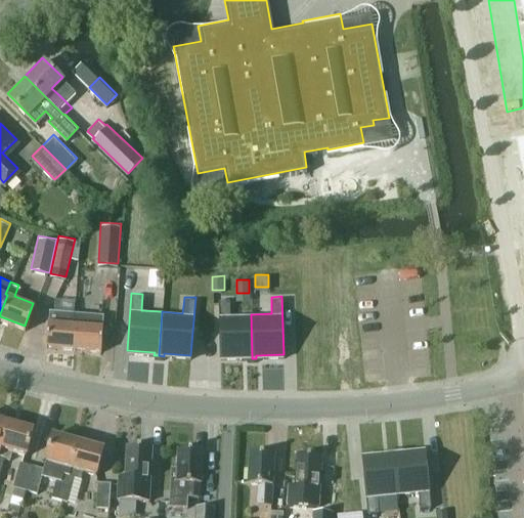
[(252,358),(251,314),(230,314),(229,298),(218,298),(220,355),(247,355),(247,358),(252,358)]
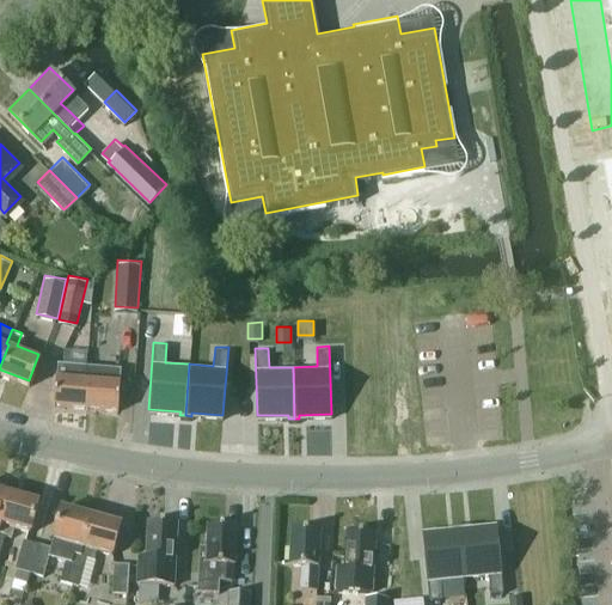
[(68,362),(56,361),(54,404),(84,405),(86,380),(84,379),(85,364),(68,362)]
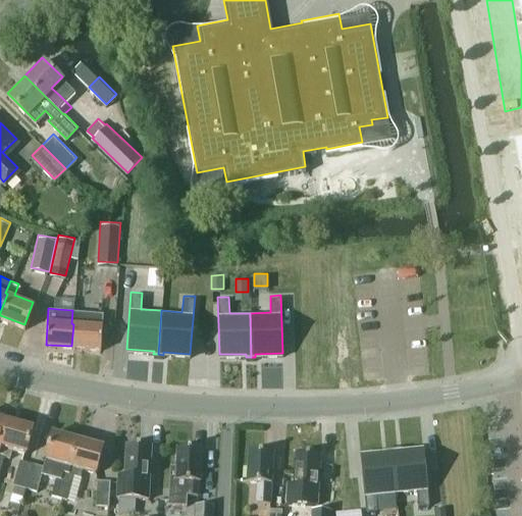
[(100,348),(102,324),(103,312),(72,310),(71,323),(73,324),(71,346),(100,348)]
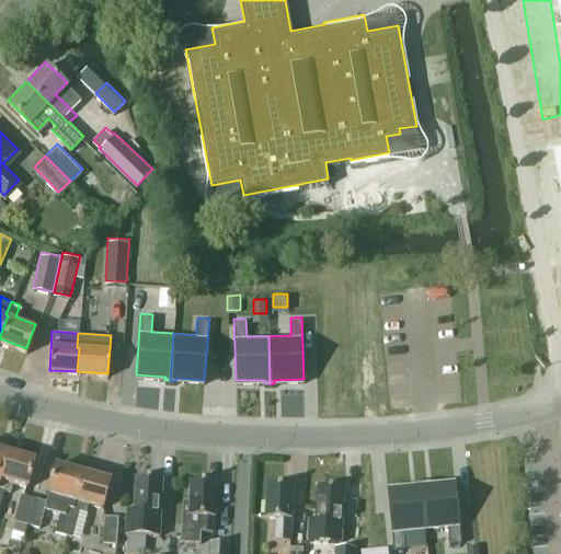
[(0,498),(3,487),(10,488),(12,481),(26,484),(34,456),(7,448),(0,470),(0,498)]
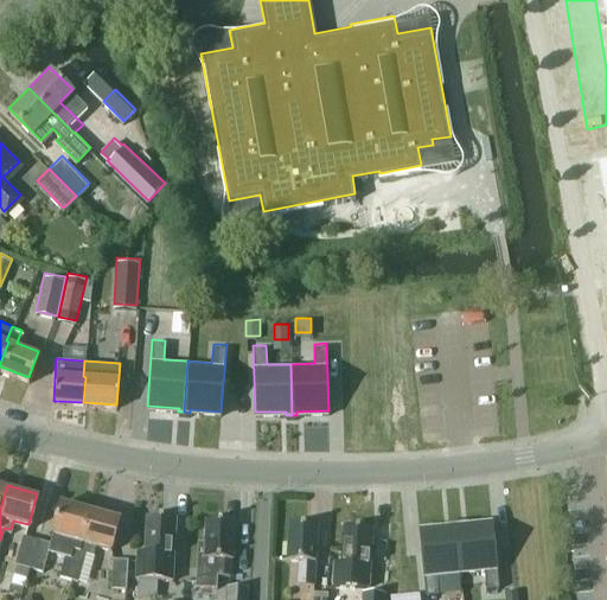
[(80,538),(88,508),(58,500),(50,530),(52,531),(49,547),(66,551),(72,554),(75,546),(81,547),(83,540),(80,538)]
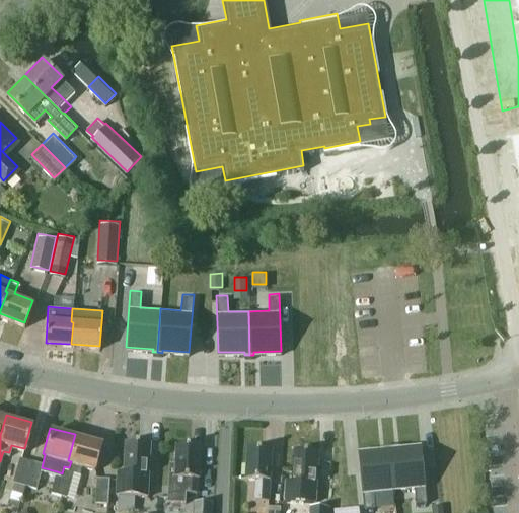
[(75,434),(68,460),(71,461),(69,467),(69,468),(74,469),(80,471),(82,464),(93,467),(100,441),(75,434)]
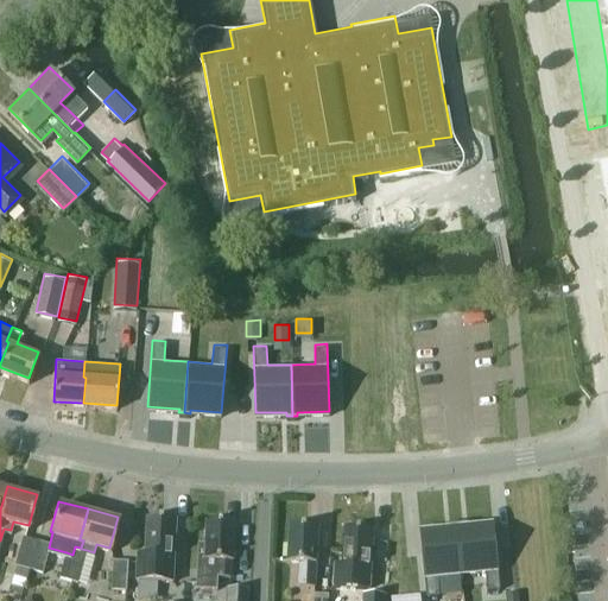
[(171,577),(175,514),(146,513),(144,550),(137,550),(135,576),(171,577)]
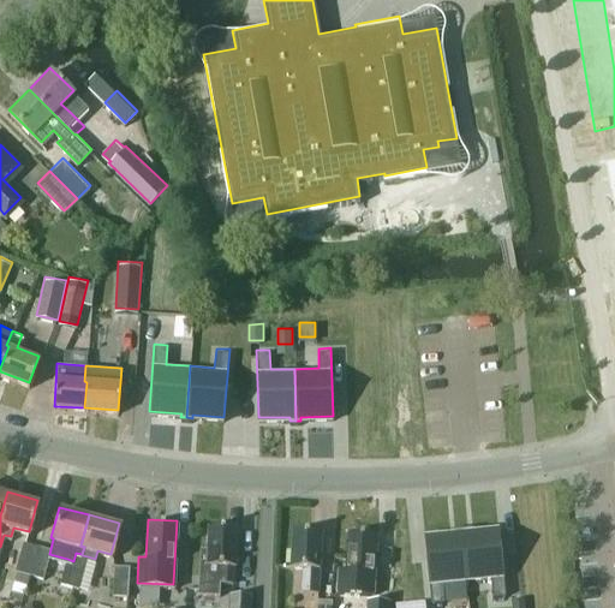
[(219,578),(232,579),(233,562),(236,562),(237,524),(208,523),(207,546),(198,546),(197,591),(218,592),(219,578)]
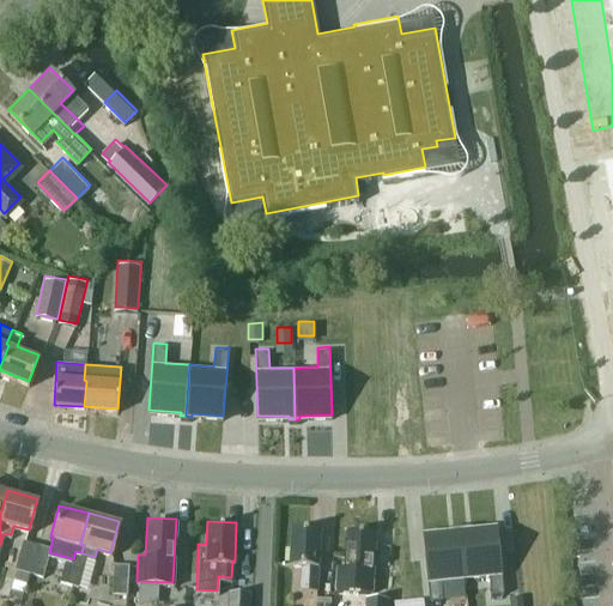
[(461,525),(465,575),(489,574),(491,592),(503,591),(502,573),(503,573),(499,521),(461,525)]
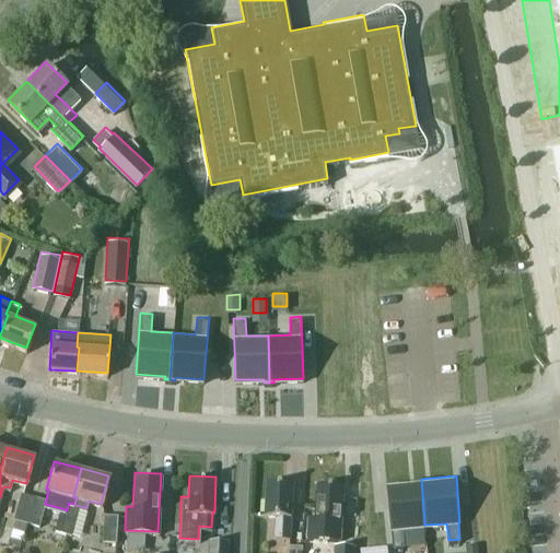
[(273,534),(289,536),(292,481),(266,479),(264,512),(275,513),(273,534)]
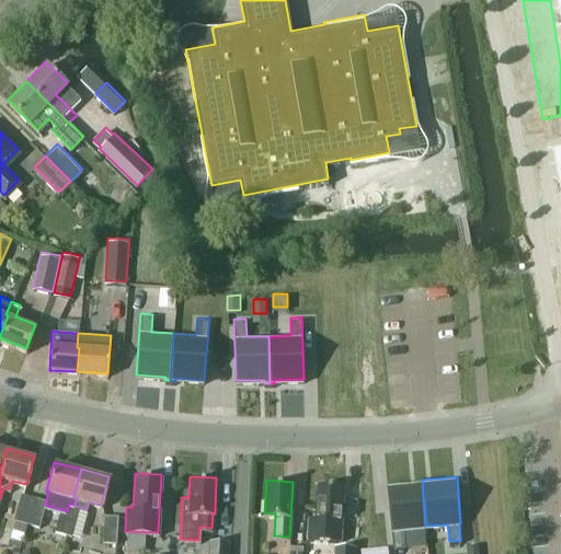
[(425,526),(422,480),(388,482),(391,529),(392,529),(393,544),(405,543),(404,528),(425,526)]
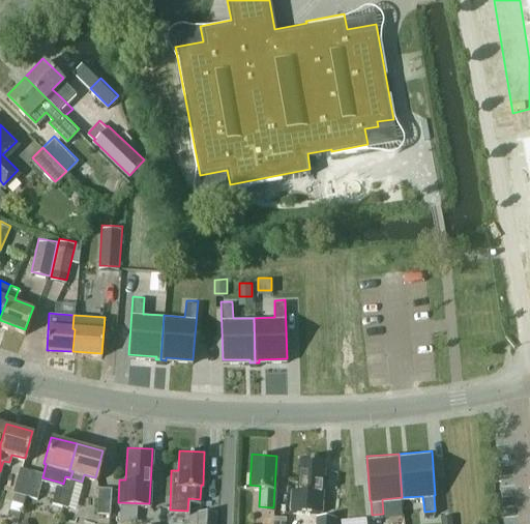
[(292,490),(291,508),(306,511),(321,511),(322,493),(325,458),(299,457),(297,490),(292,490)]
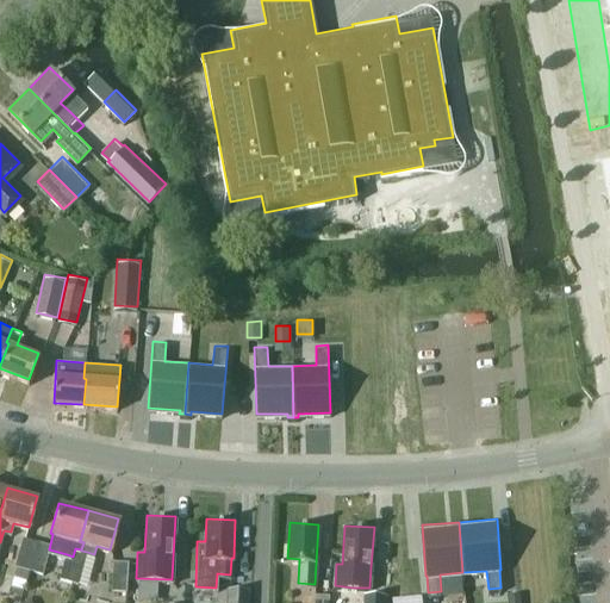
[(30,567),(37,539),(23,535),(16,564),(30,567)]
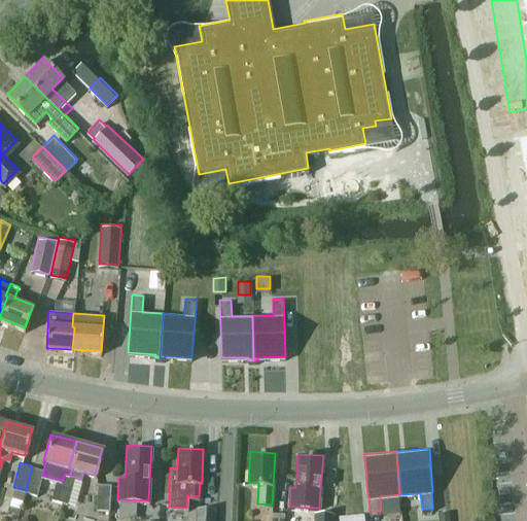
[(32,465),(26,490),(36,493),(43,469),(32,465)]
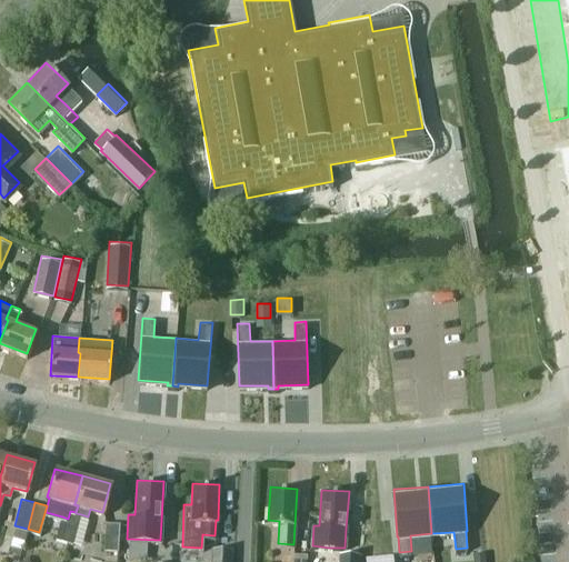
[(75,541),(81,514),(76,513),(76,512),(70,511),(68,519),(62,517),(57,537),(75,541)]
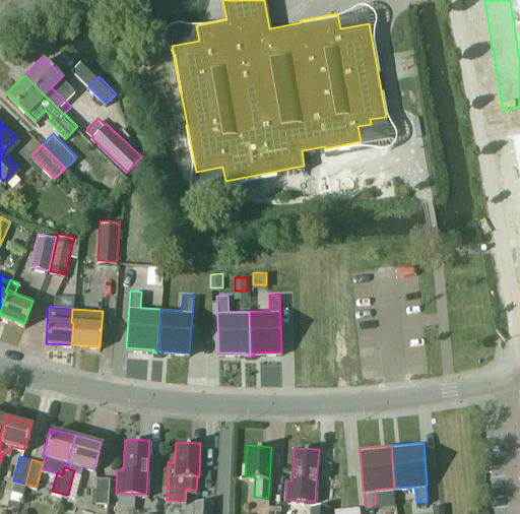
[(110,475),(96,475),(94,501),(108,502),(110,475)]
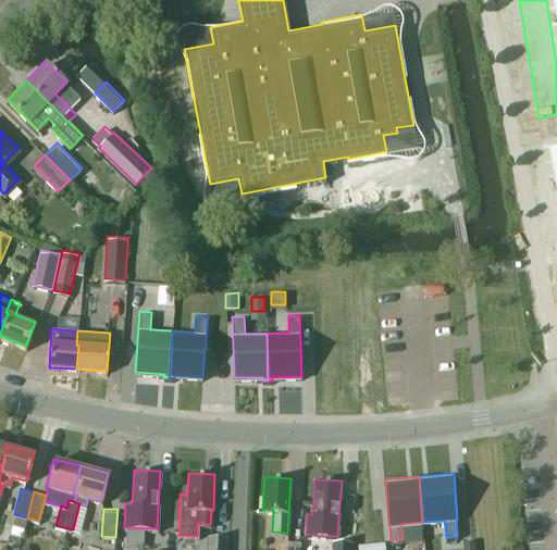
[(226,549),(227,535),(208,534),(207,549),(226,549)]
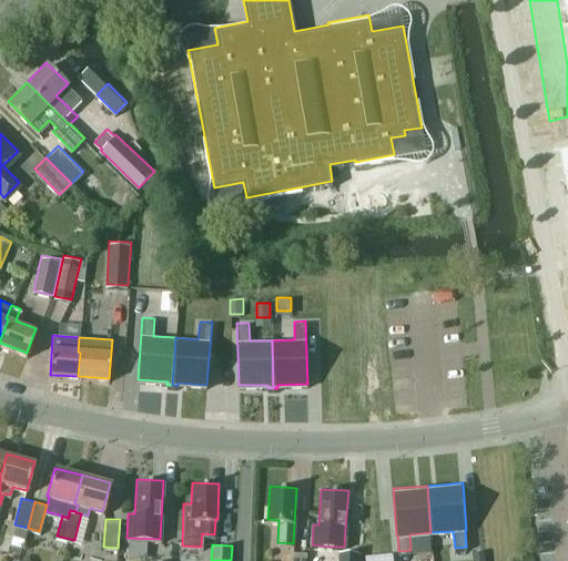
[(485,560),(485,549),(473,550),(473,560),(485,560)]
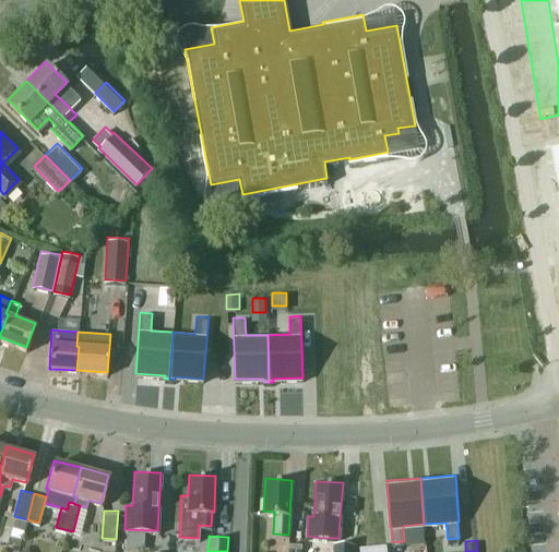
[(287,551),(301,551),(302,542),(288,542),(287,551)]
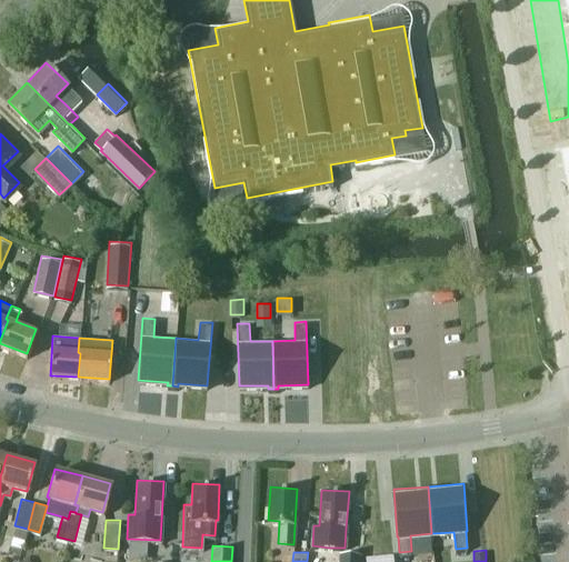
[(340,552),(339,561),(360,561),(361,553),(340,552)]
